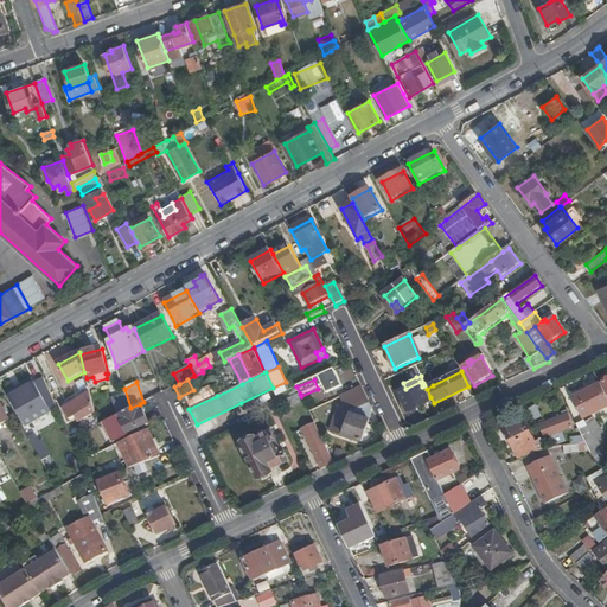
[(420,382),(406,389),(397,393),(407,413),(429,402),(428,398),(423,390),(422,387),(420,382)]
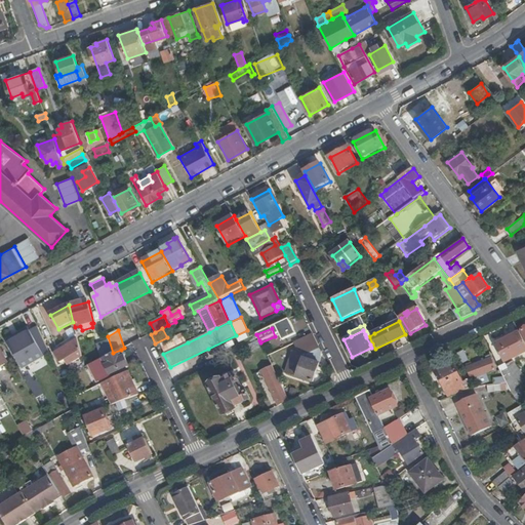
[(503,362),(524,351),(524,344),(519,331),(494,344),(503,362)]
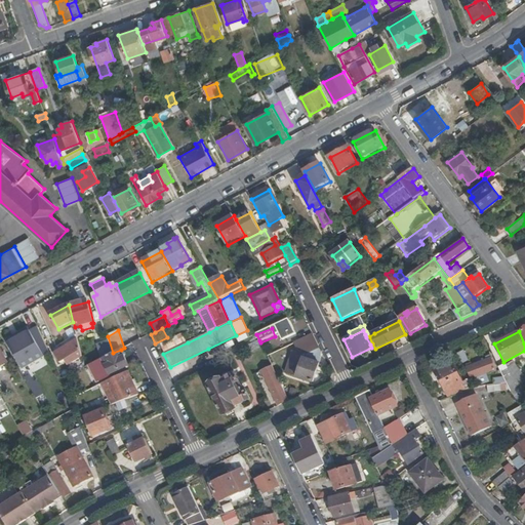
[(14,344),(10,347),(24,369),(44,358),(30,332),(13,341),(14,344)]
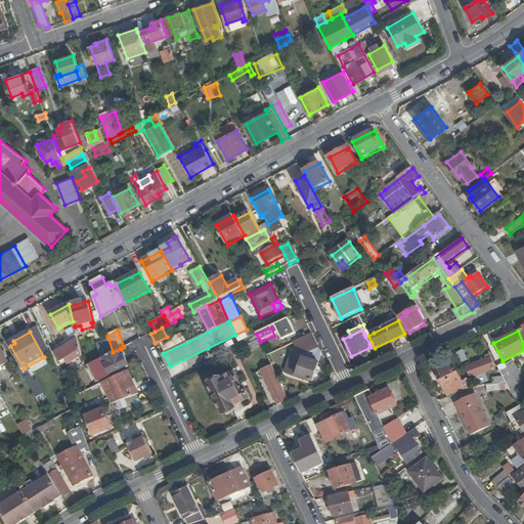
[(285,374),(313,383),(319,363),(305,359),(321,352),(317,344),(312,334),(291,345),(294,351),(292,351),(285,374)]
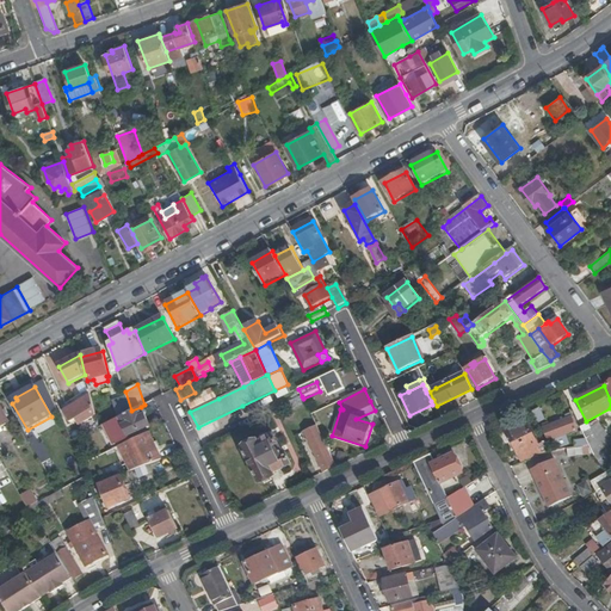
[(82,424),(97,415),(91,396),(66,412),(72,423),(79,419),(82,424)]
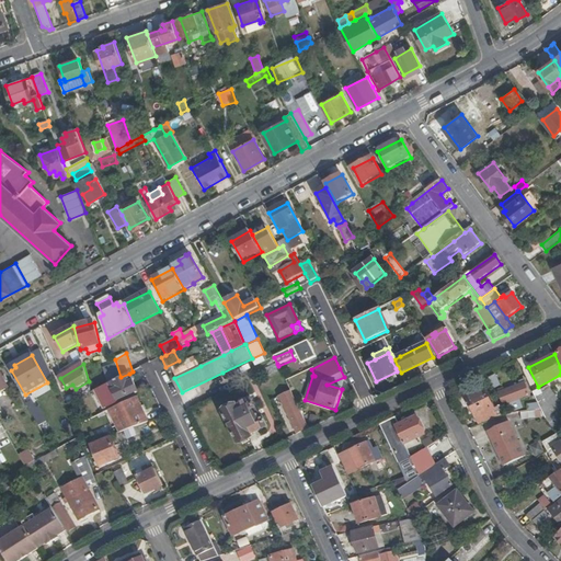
[(278,366),(277,364),(263,371),(266,378),(281,370),(278,366)]
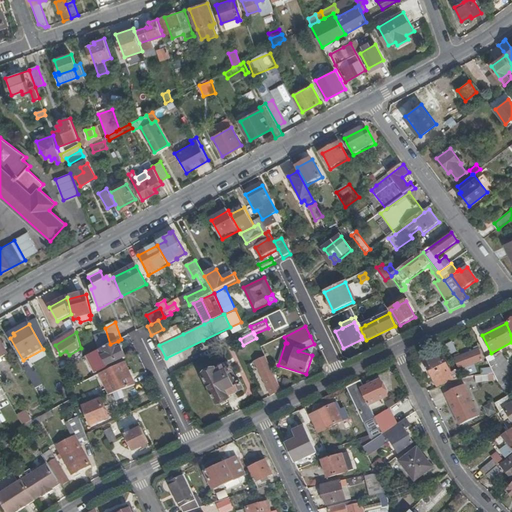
[(110,344),(101,349),(109,365),(126,357),(118,341),(110,344)]
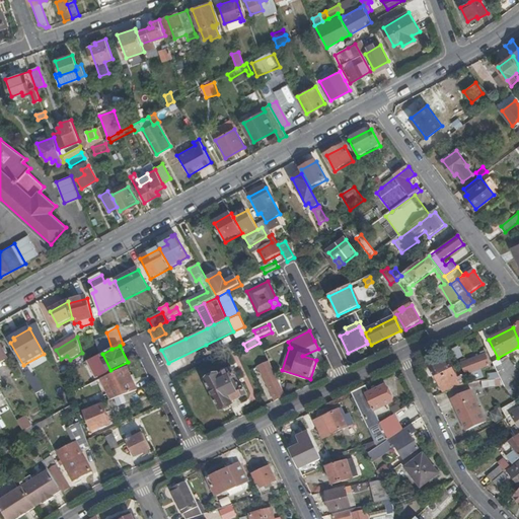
[(458,348),(451,351),(456,361),(462,357),(458,348)]
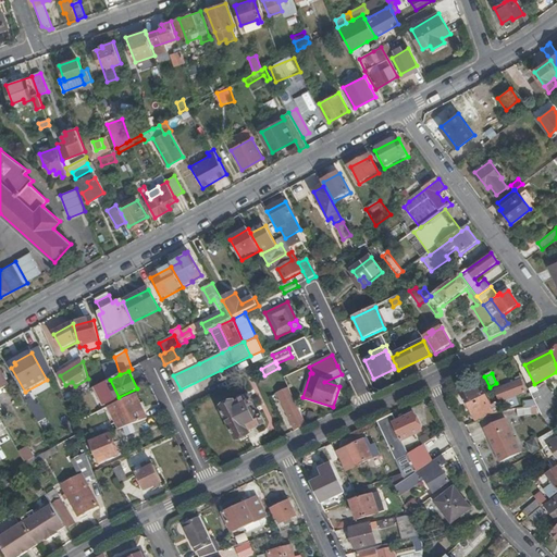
[(517,395),(522,393),(527,392),(520,376),(516,379),(517,381),(500,387),(496,390),(500,401),(502,401),(504,406),(507,405),(508,408),(520,404),(518,398),(517,395)]
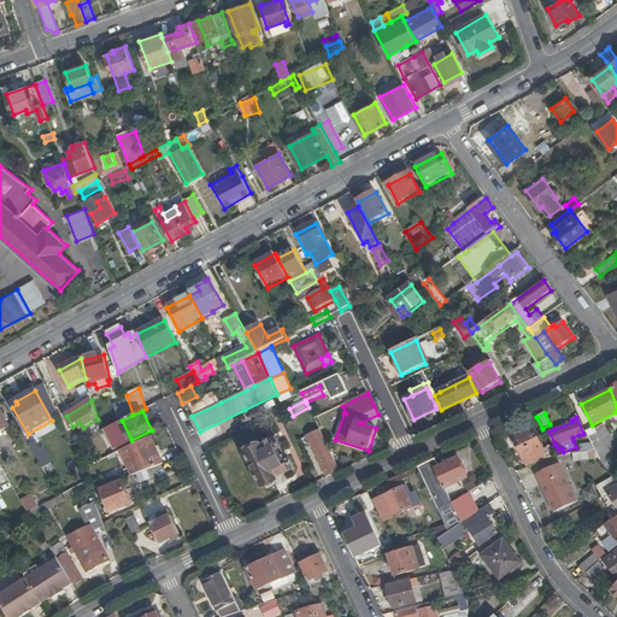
[(610,453),(615,442),(606,425),(598,429),(597,427),(587,432),(592,444),(594,450),(598,457),(604,464),(610,453)]
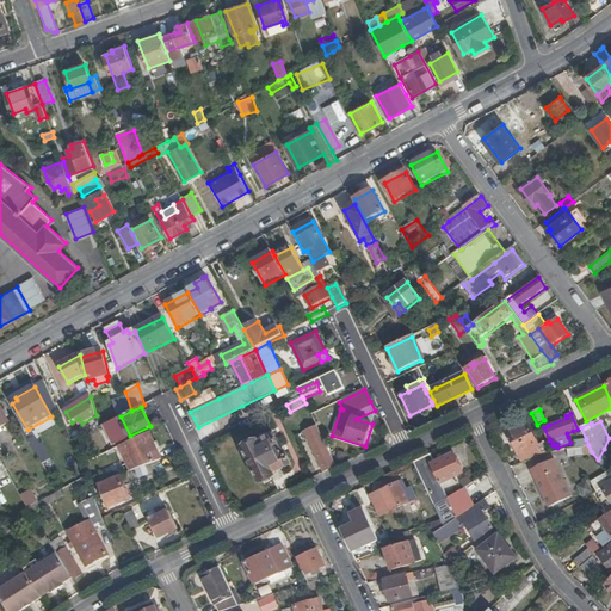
[(507,432),(522,462),(549,451),(545,443),(538,445),(528,423),(507,432)]
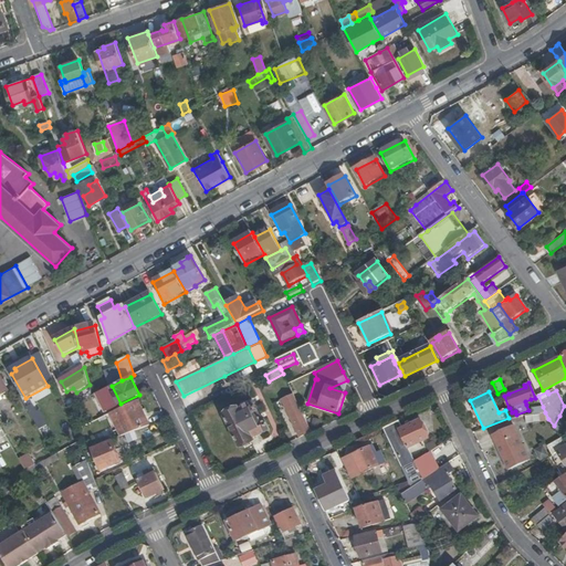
[(296,430),(300,439),(312,433),(295,399),(293,396),(291,396),(285,399),(282,400),(293,423),(296,430)]
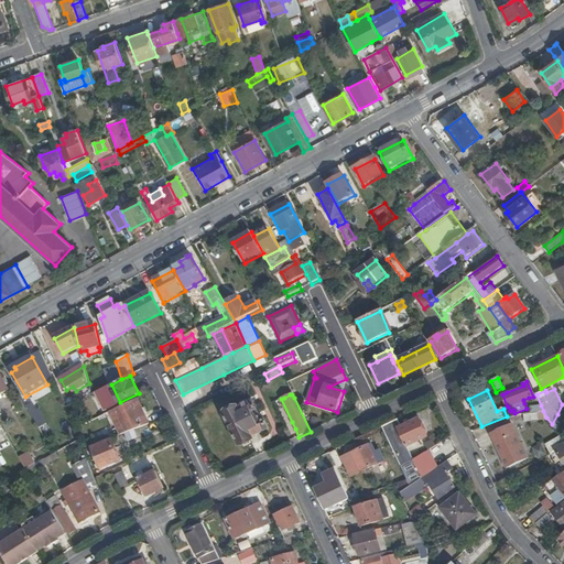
[(112,411),(120,427),(123,434),(149,424),(142,412),(139,413),(138,411),(141,409),(137,400),(112,411)]
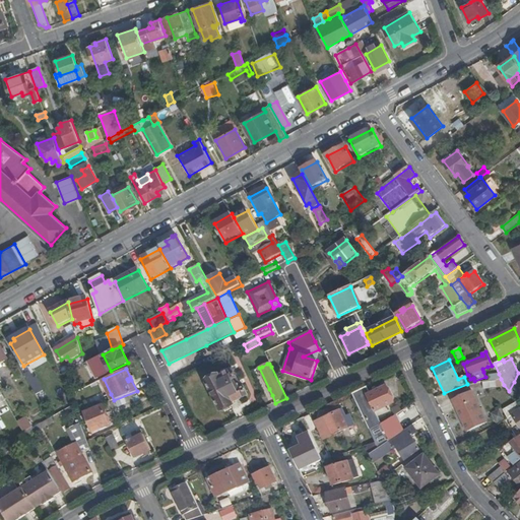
[(34,370),(26,374),(36,395),(43,391),(34,370)]
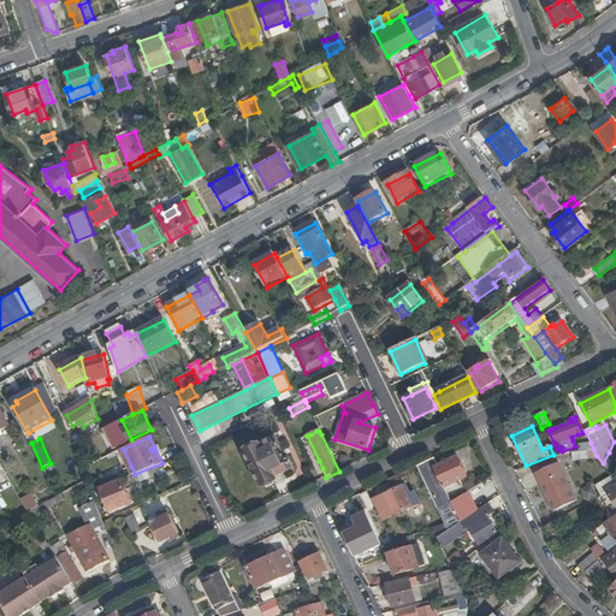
[(260,445),(244,452),(261,487),(276,480),(276,478),(294,469),(288,457),(286,457),(283,450),(285,449),(284,445),(280,446),(277,439),(261,446),(260,445)]
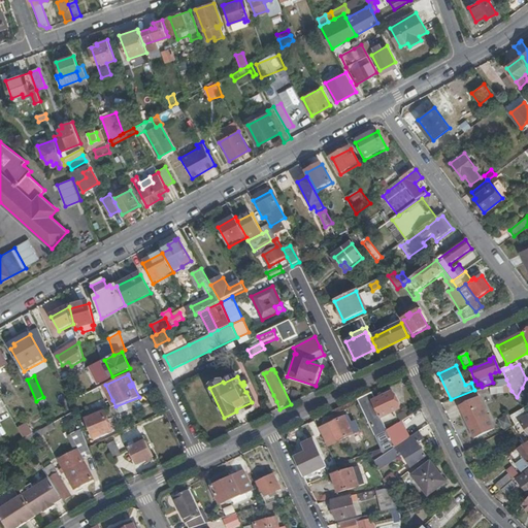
[(105,385),(101,387),(108,402),(112,400),(105,385)]
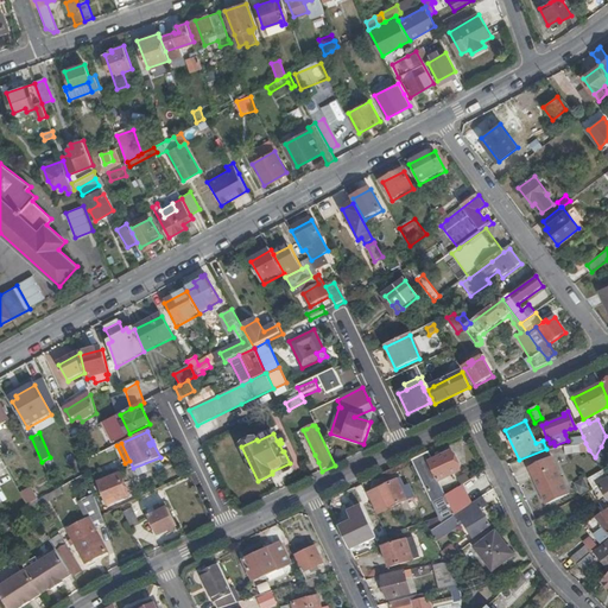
[(577,451),(589,450),(586,443),(572,444),(557,447),(558,457),(577,455),(577,451)]
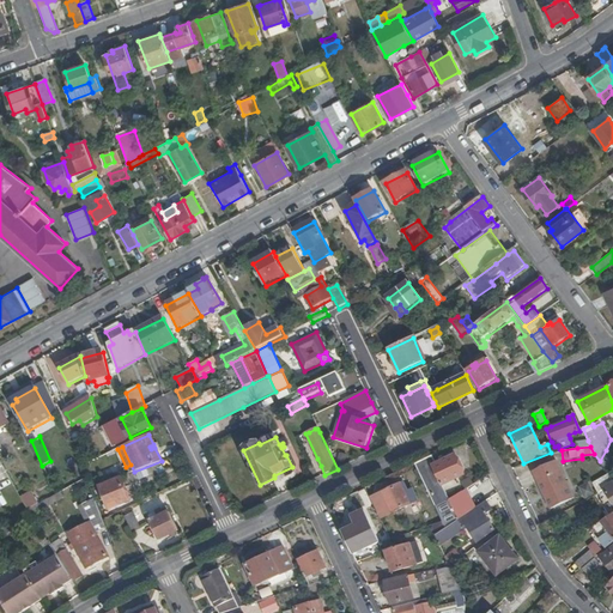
[(612,465),(612,460),(606,450),(600,461),(601,462),(606,469),(612,465)]
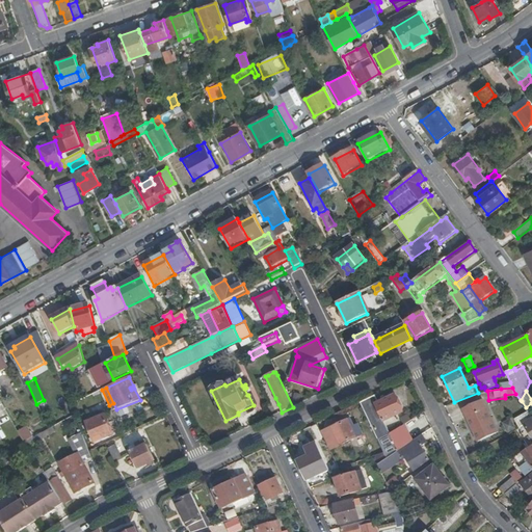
[(379,403),(375,396),(361,403),(383,452),(387,458),(398,451),(394,442),(391,434),(384,421),(403,413),(395,396),(379,403)]
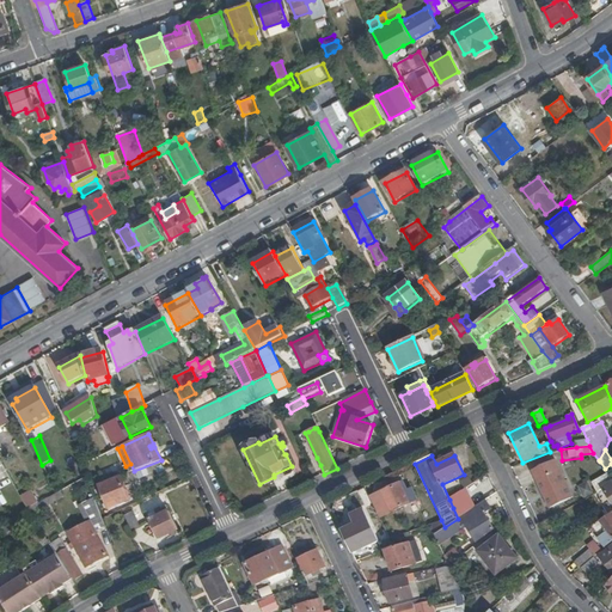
[(573,497),(555,459),(532,470),(550,508),(573,497)]
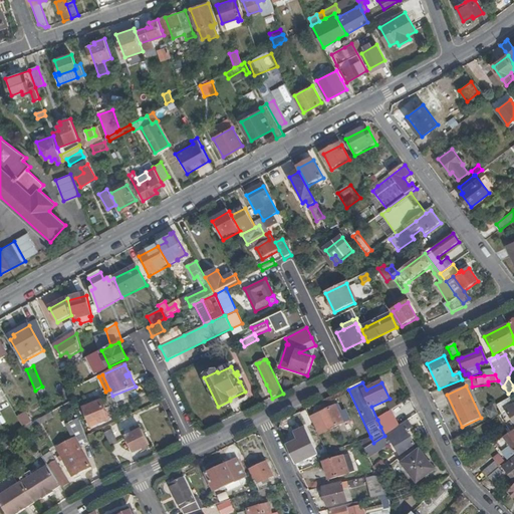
[(0,413),(12,435),(16,433),(8,421),(17,416),(0,387),(0,413)]
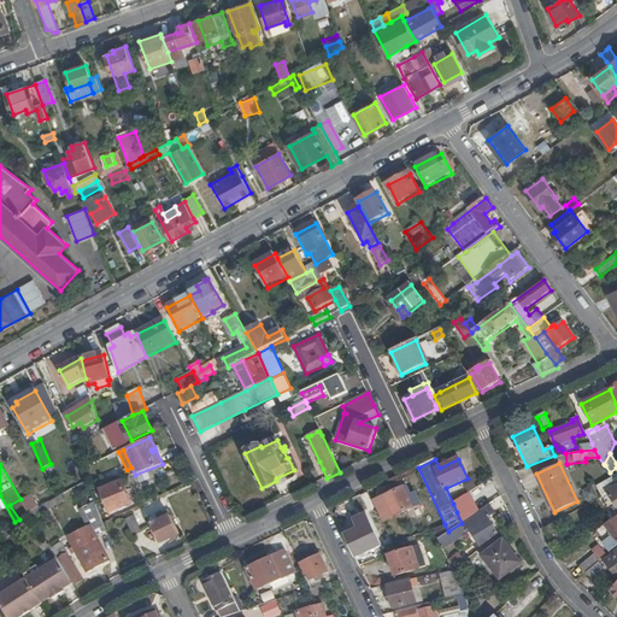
[(616,482),(613,477),(598,486),(600,491),(605,488),(616,506),(616,482)]
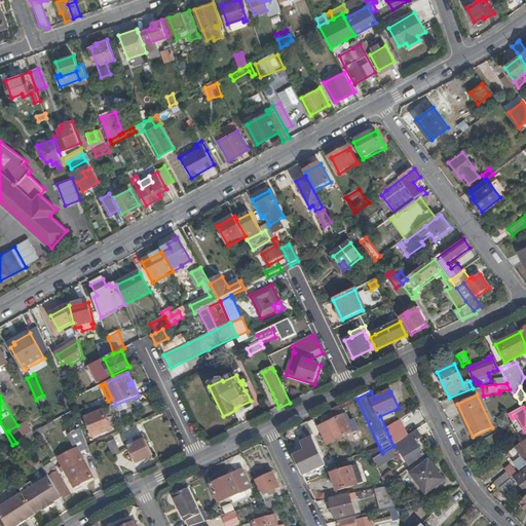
[(84,413),(86,417),(99,412),(96,408),(84,413)]
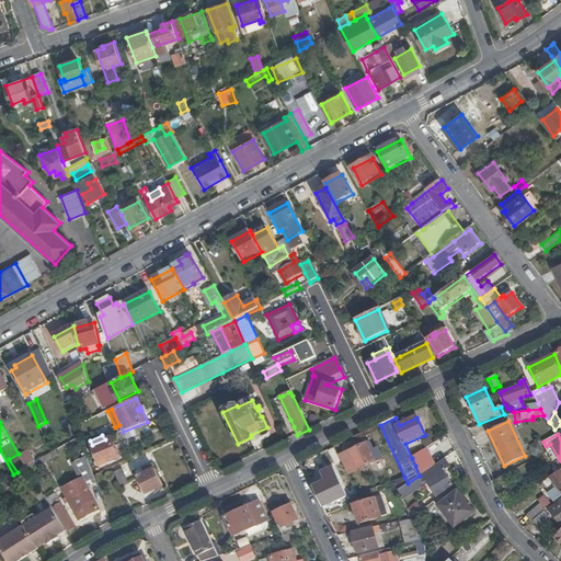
[(92,445),(91,446),(101,467),(118,458),(110,437),(105,439),(92,445)]
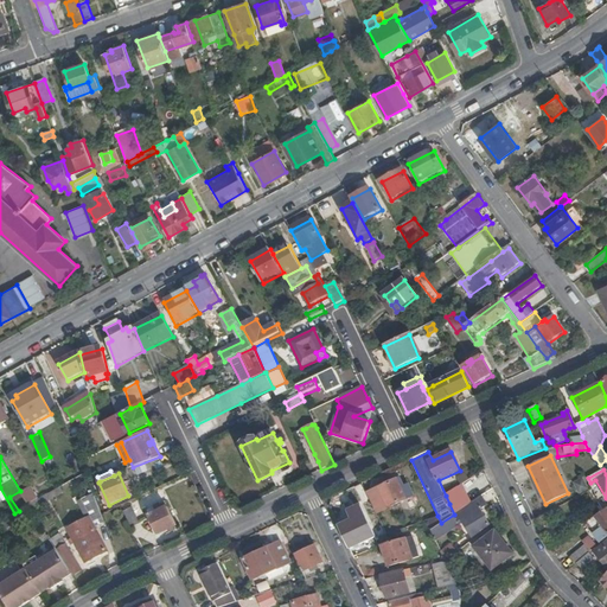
[(574,484),(580,496),(589,491),(583,478),(574,484)]
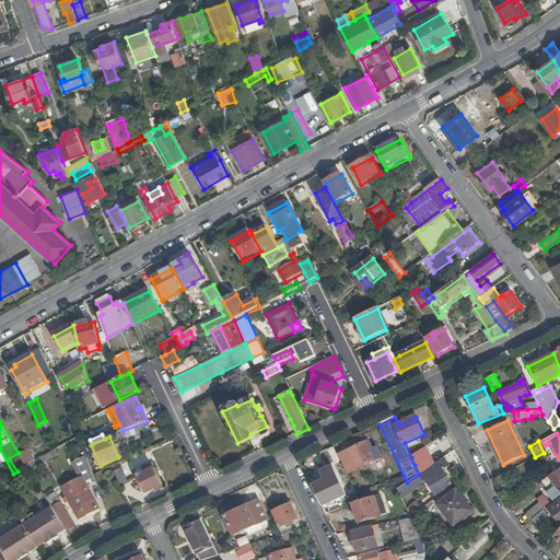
[(371,452),(366,443),(349,451),(358,468),(383,457),(378,447),(373,450),(373,451),(371,452)]
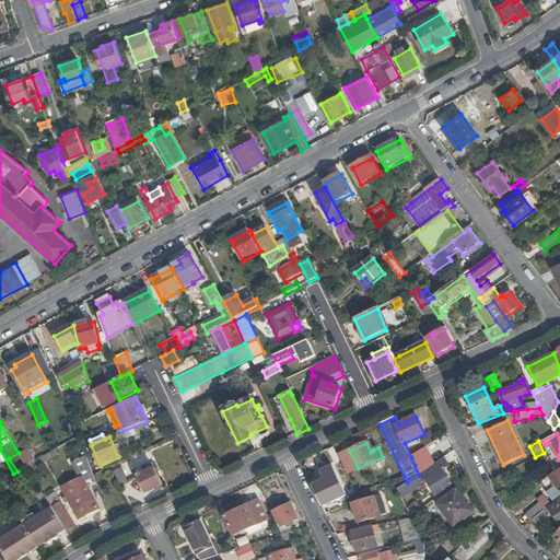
[(57,455),(55,451),(35,462),(28,466),(31,470),(57,455)]
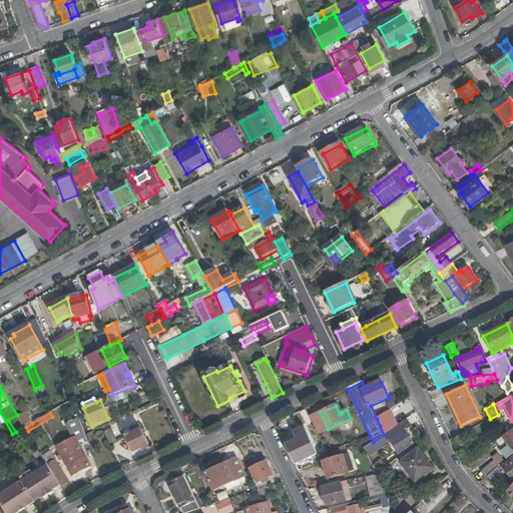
[(384,414),(377,419),(380,426),(384,435),(392,430),(384,414)]
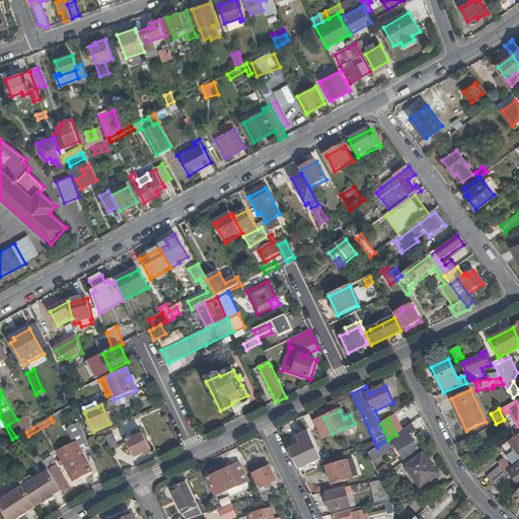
[(19,425),(24,433),(26,432),(32,428),(27,421),(19,425)]
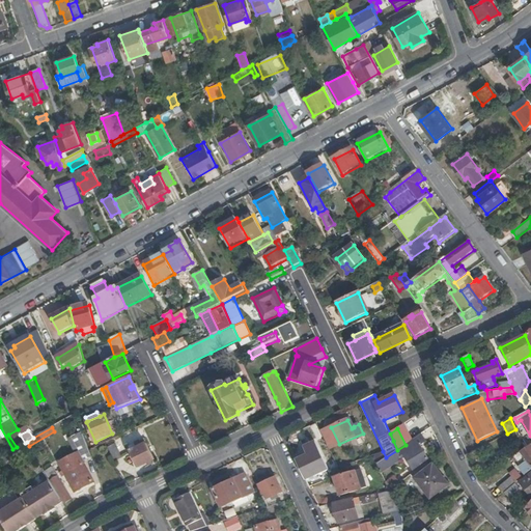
[(89,451),(82,432),(67,438),(77,454),(61,463),(76,492),(94,482),(85,464),(85,463),(84,460),(90,457),(89,451)]
